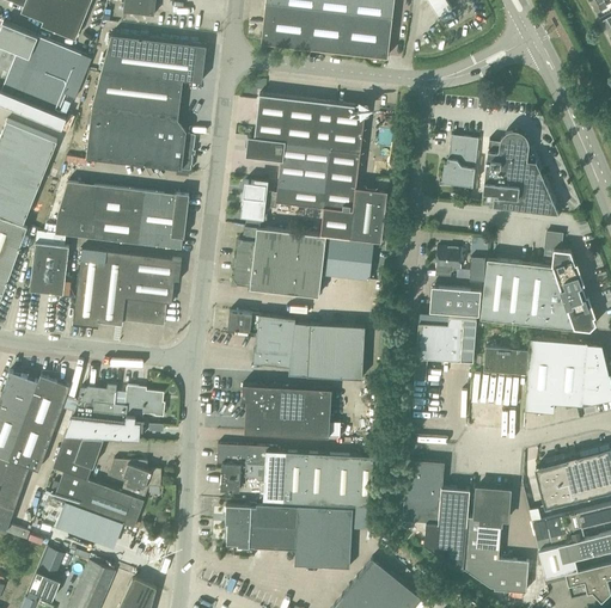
[(91,0),(2,0),(23,8),(20,12),(43,22),(41,28),(74,42),(91,0)]
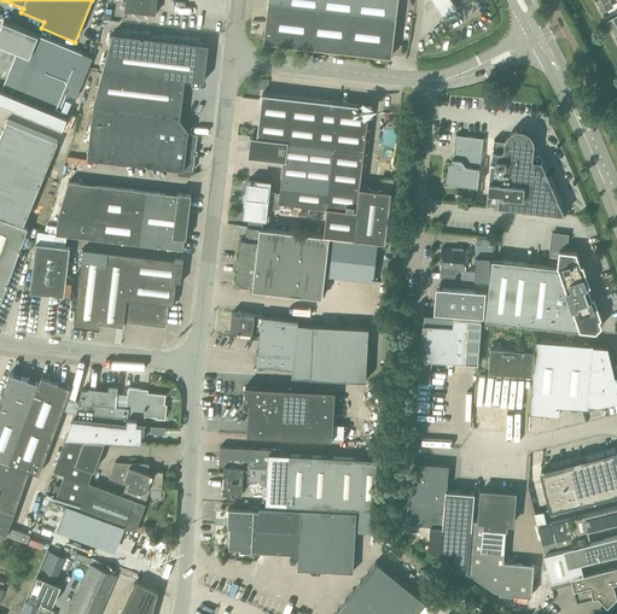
[(268,0),(263,45),(391,60),(397,0),(268,0)]
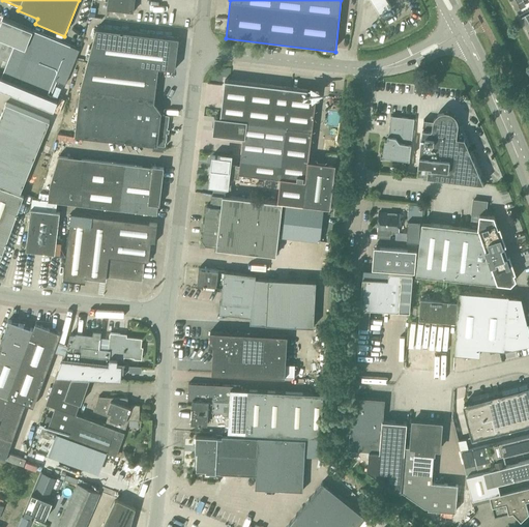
[(520,22),(523,28),(528,26),(528,24),(528,19),(528,17),(520,22)]
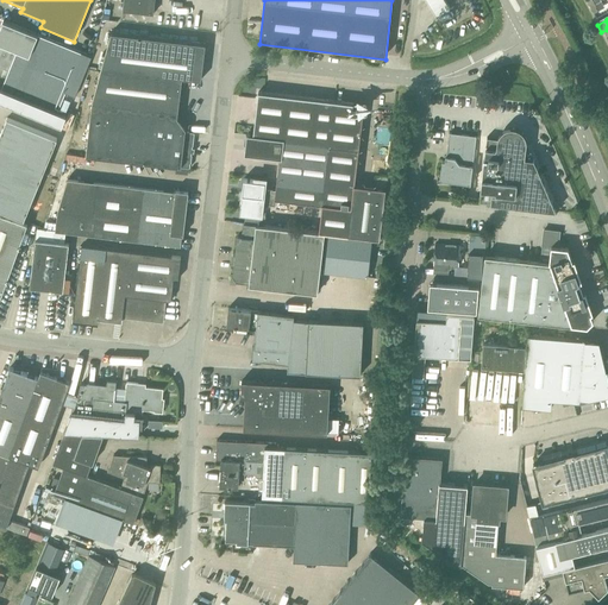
[(0,104),(61,130),(66,119),(56,115),(64,96),(74,100),(91,60),(81,56),(4,23),(0,30),(0,46),(4,49),(0,57),(0,61),(4,63),(0,70),(8,74),(1,92),(0,92),(0,104)]
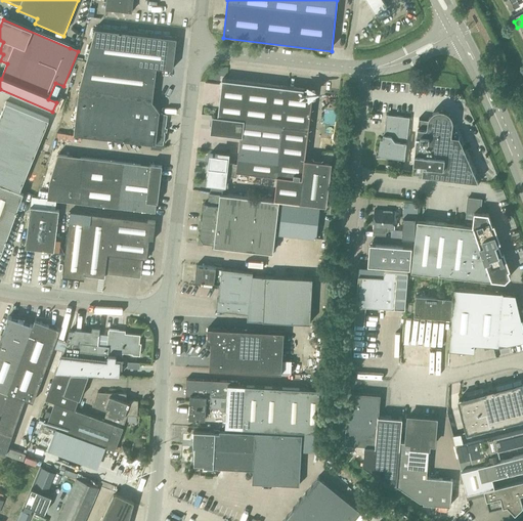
[(159,115),(151,103),(156,70),(172,71),(176,40),(94,30),(79,90),(73,136),(162,146),(166,118),(159,117),(159,115)]
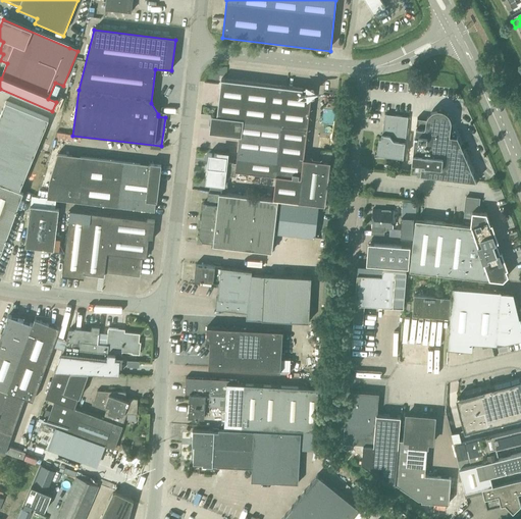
[(241,124),(282,128),(307,132),(311,93),(220,83),(216,120),(216,121),(241,124)]
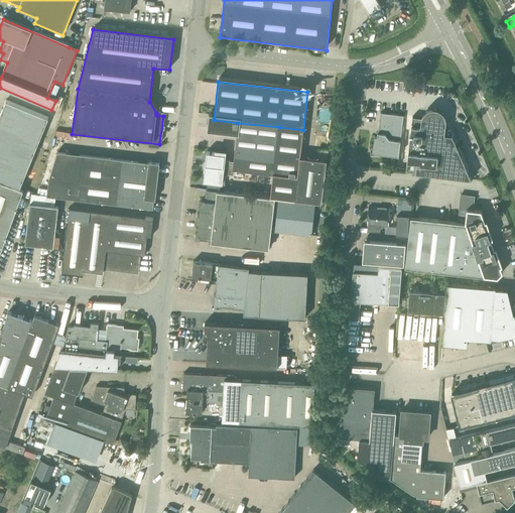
[(0,136),(35,151),(48,121),(5,104),(0,116),(0,136)]
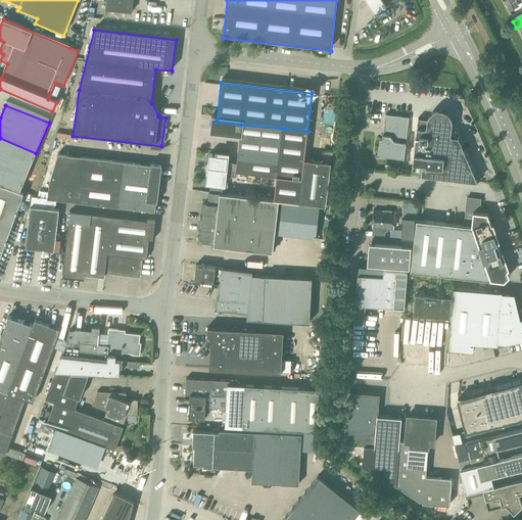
[(427,121),(426,123),(416,122),(410,176),(477,184),(449,121),(448,120),(447,117),(446,116),(444,115),(443,114),(442,114),(441,113),(439,113),(438,113),(437,113),(436,113),(435,113),(434,114),(432,115),(430,115),(429,116),(428,119),(427,120),(427,121)]
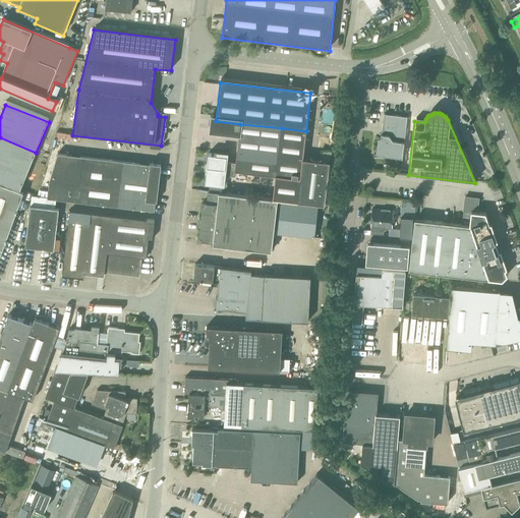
[(376,157),(402,161),(407,120),(384,117),(381,141),(378,141),(376,157)]
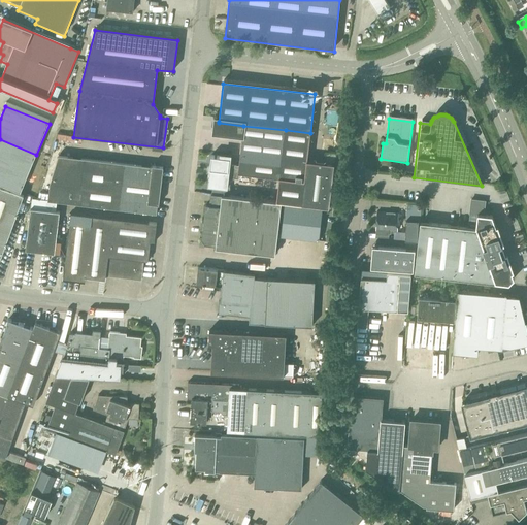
[(238,176),(280,181),(286,130),(243,126),(219,123),(219,122),(215,121),(212,135),(242,138),(238,168),(233,167),(232,173),(228,173),(230,158),(220,157),(220,160),(210,159),(208,172),(209,172),(208,188),(213,189),(212,189),(215,190),(215,189),(226,190),(227,183),(230,183),(230,181),(237,181),(238,176)]
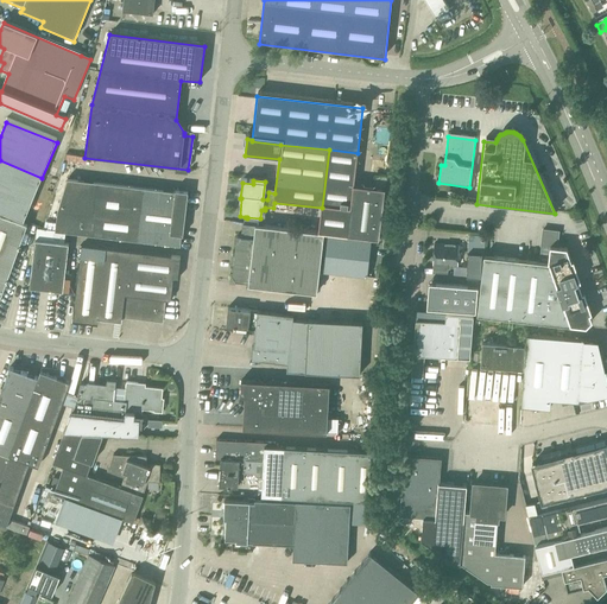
[(323,236),(378,242),(384,192),(353,188),(358,153),(329,150),(322,208),(318,235),(323,236)]
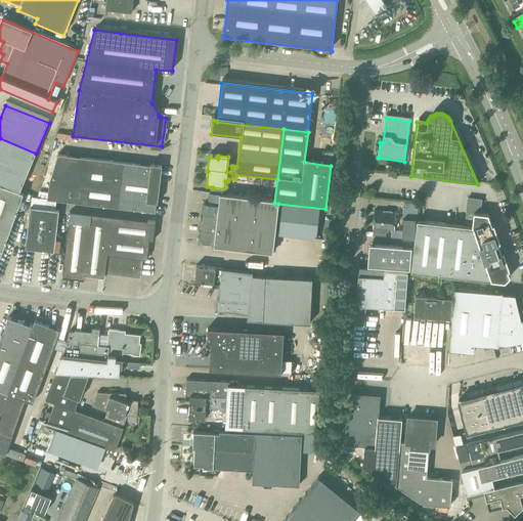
[(36,154),(0,138),(0,184),(20,193),(36,154)]
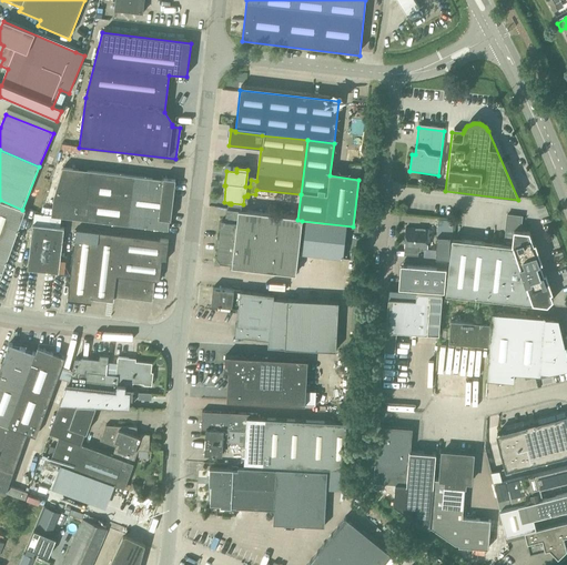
[(169,232),(175,183),(62,171),(53,203),(52,219),(169,232)]
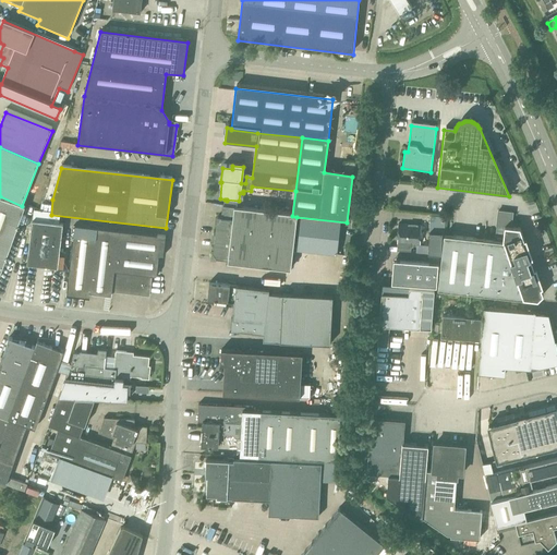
[(0,274),(24,208),(0,198),(0,274)]
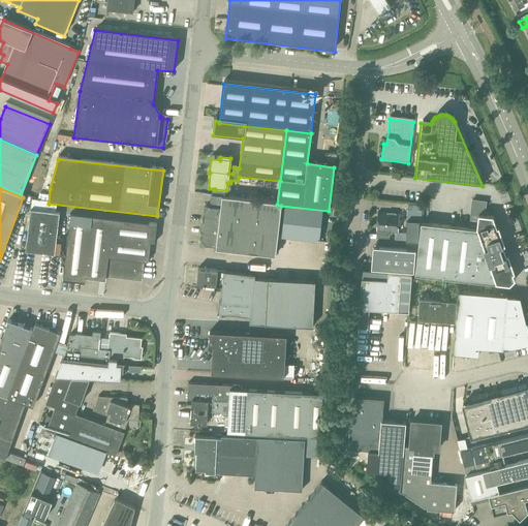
[(281,206),(277,205),(210,197),(209,209),(205,209),(200,246),(216,248),(216,251),(275,257),(281,206)]
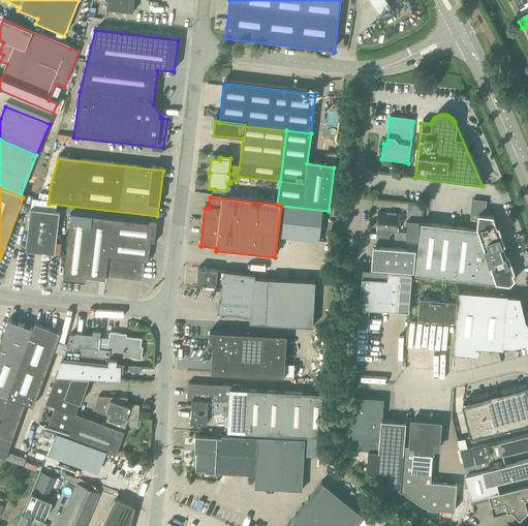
[(322,211),(284,207),(281,240),(318,244),(322,211)]
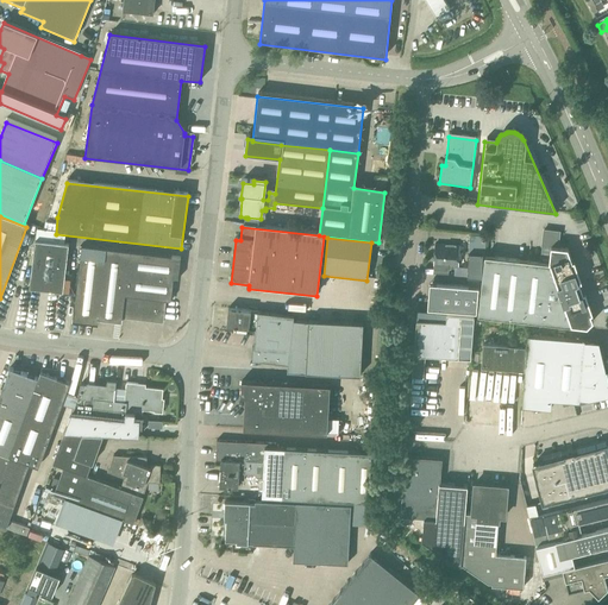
[(35,244),(30,292),(63,296),(69,249),(35,244)]
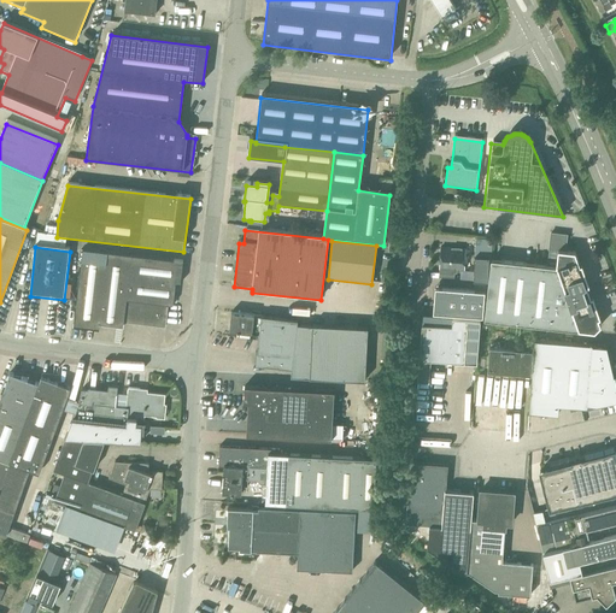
[(463,273),(464,252),(440,251),(439,277),(453,277),(453,276),(456,276),(456,273),(463,273)]
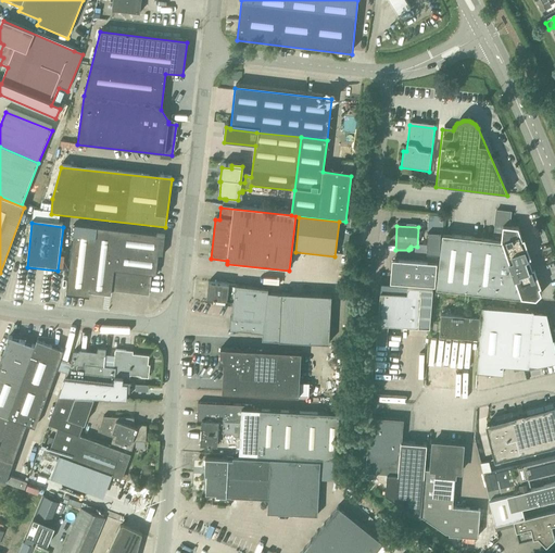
[(158,259),(162,259),(164,238),(75,228),(66,298),(88,300),(89,296),(112,298),(112,293),(149,298),(151,277),(155,277),(158,259)]
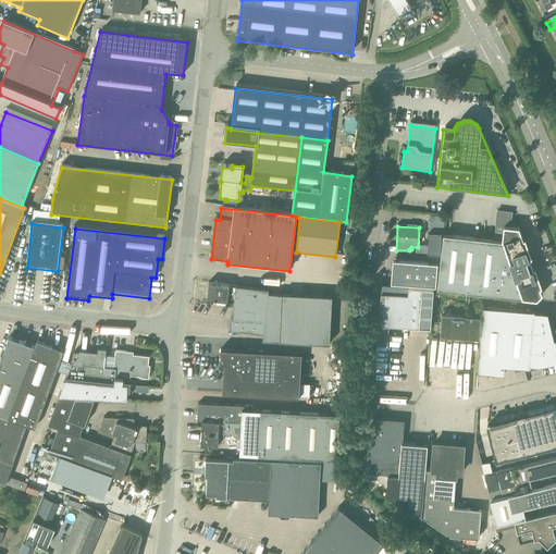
[(441,254),(442,229),(429,229),(428,254),(441,254)]
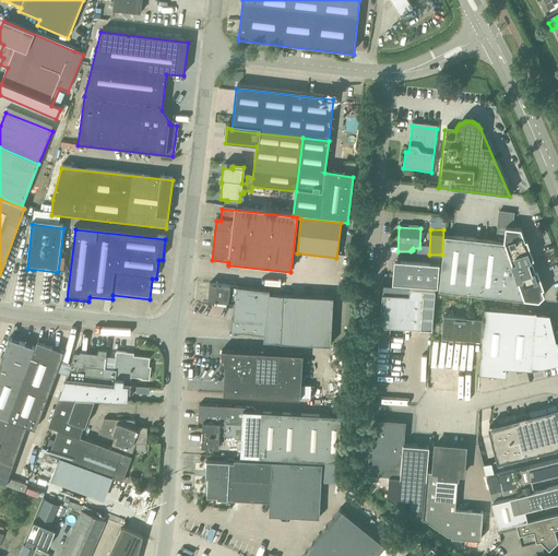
[(539,292),(522,244),(524,243),(520,231),(505,229),(503,244),(444,237),(442,255),(438,292),(538,303),(544,297),(542,292),(539,292)]
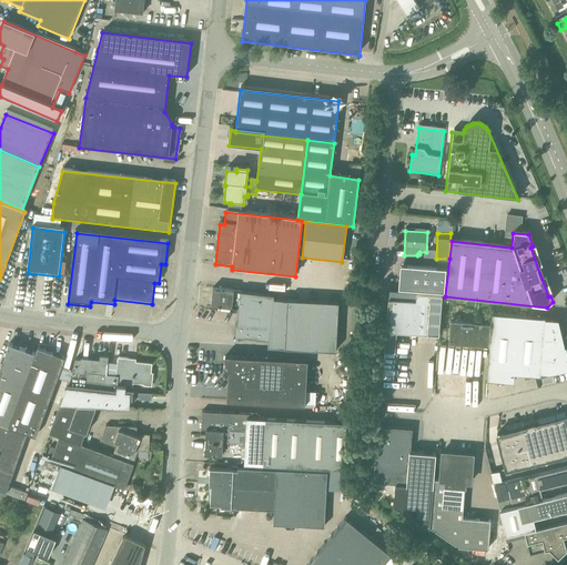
[(444,294),(446,271),(403,266),(402,273),(400,273),(398,291),(444,294)]
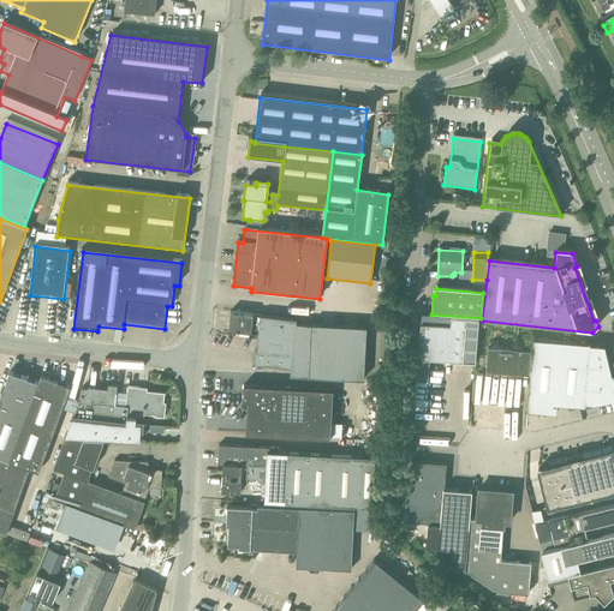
[(257,335),(260,318),(254,317),(230,315),(228,334),(251,336),(251,335),(257,335)]
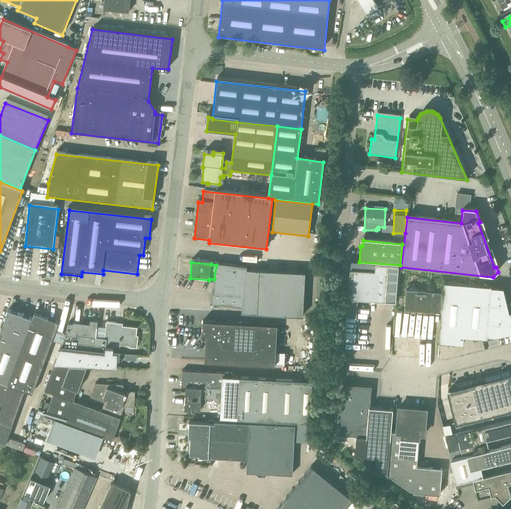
[(333,376),(333,379),(333,381),(334,383),(335,385),(336,386),(340,387),(351,388),(352,383),(351,383),(351,376),(352,376),(354,360),(353,360),(353,353),(354,353),(355,343),(354,343),(355,336),(356,336),(356,326),(356,319),(357,319),(357,314),(357,308),(358,308),(358,301),(369,302),(370,297),(396,299),(398,268),(342,262),(334,366),(333,368),(333,373),(333,376)]
